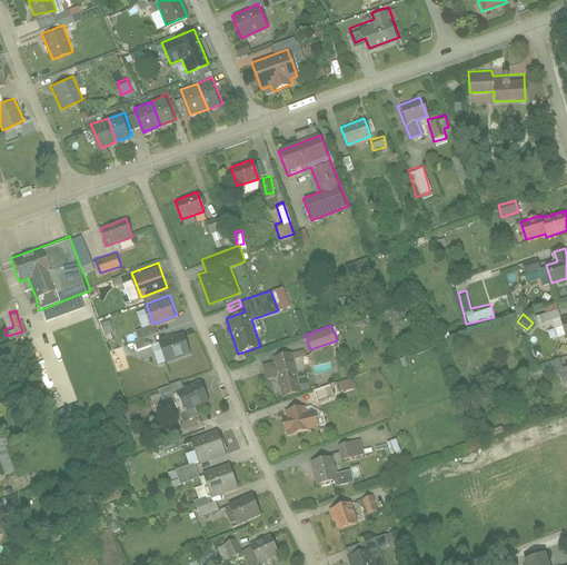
[(191,350),(185,329),(177,331),(176,329),(159,336),(167,360),(191,350)]
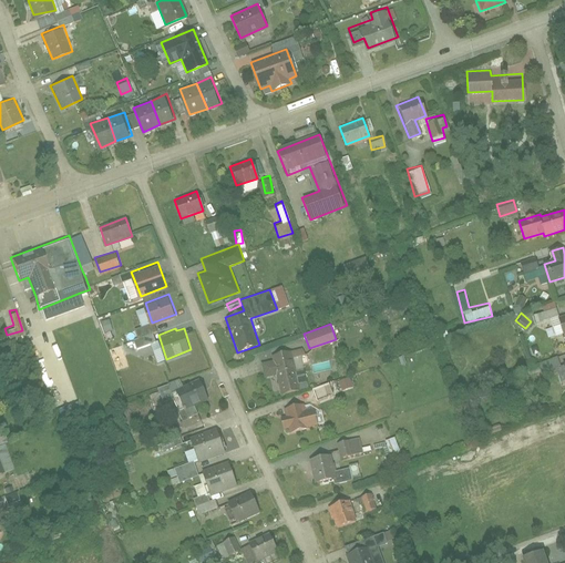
[(271,359),(260,361),(264,377),(275,374),(280,395),(299,389),(290,349),(270,354),(271,359)]
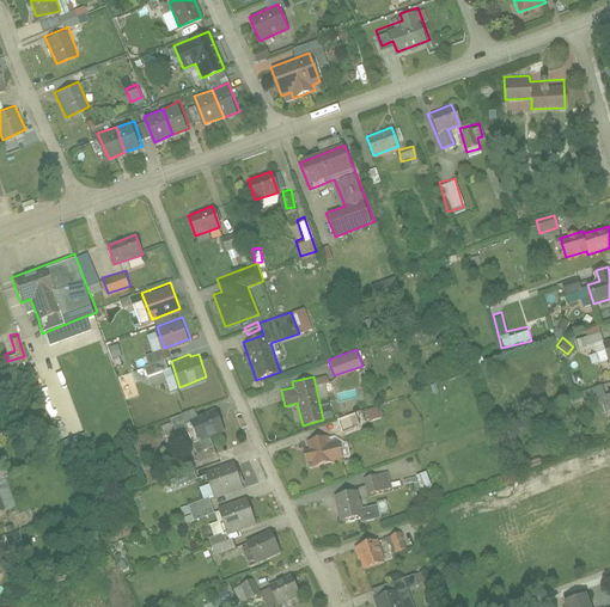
[(342,390),(336,390),(336,396),(355,394),(355,386),(341,387),(342,390)]
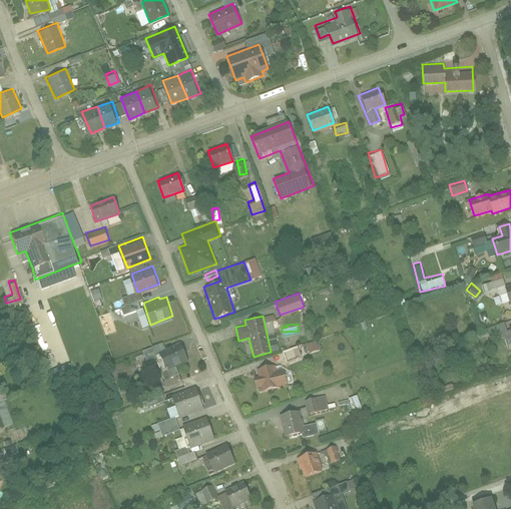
[(308,350),(318,347),(316,338),(306,341),(308,350)]
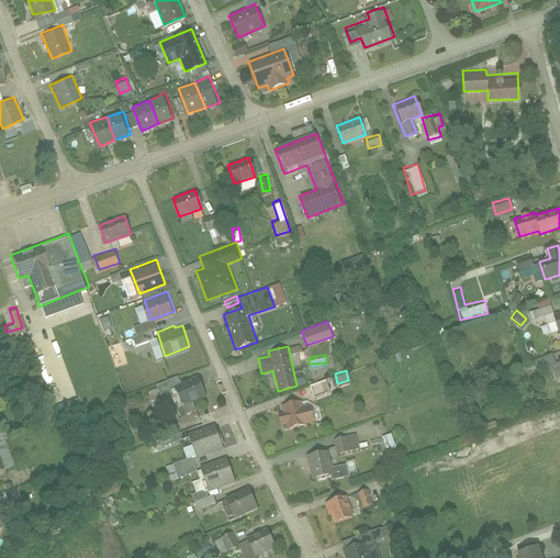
[(185,403),(208,393),(200,372),(176,382),(185,403)]
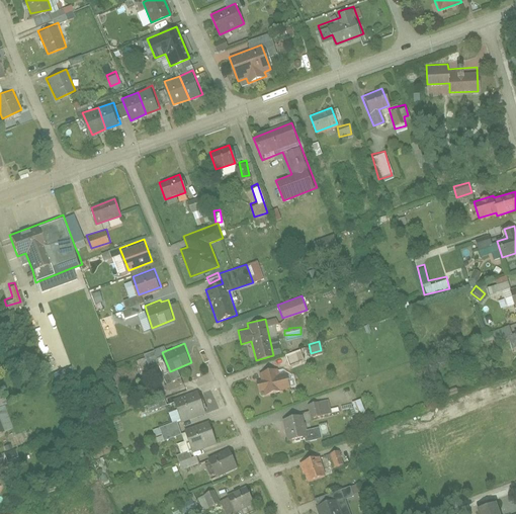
[(287,363),(309,356),(306,345),(283,351),(287,363)]
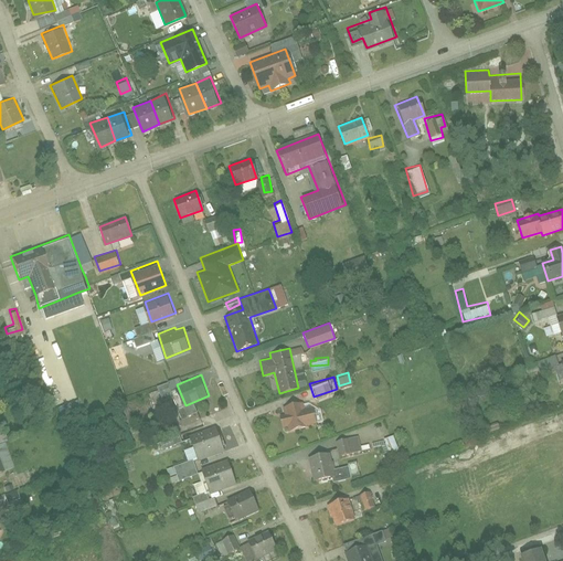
[(285,413),(279,414),(282,425),(287,424),(288,431),(317,424),(312,406),(304,408),(303,401),(283,405),(285,413)]
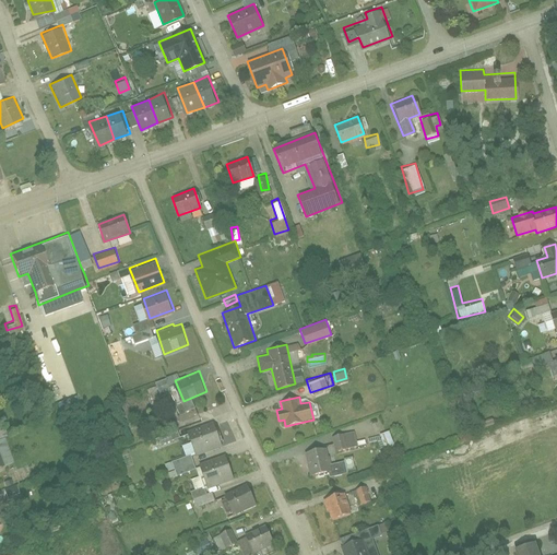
[(214,418),(188,428),(198,452),(224,444),(214,418)]
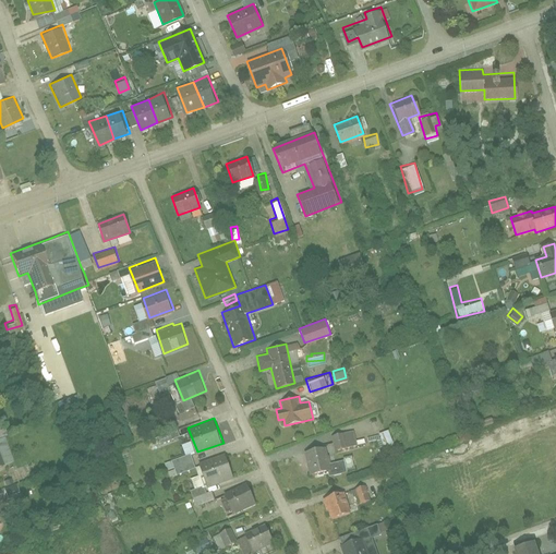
[(375,435),(381,447),(393,442),(386,426),(366,435),(367,438),(375,435)]
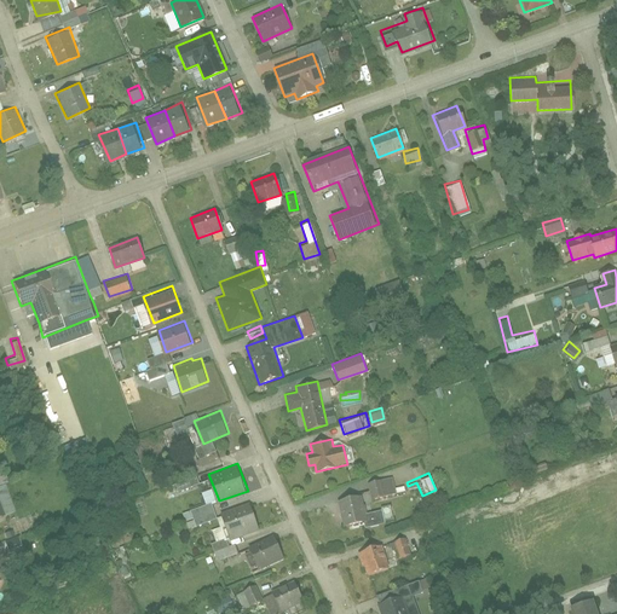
[(391,474),(372,478),(375,494),(395,491),(391,474)]
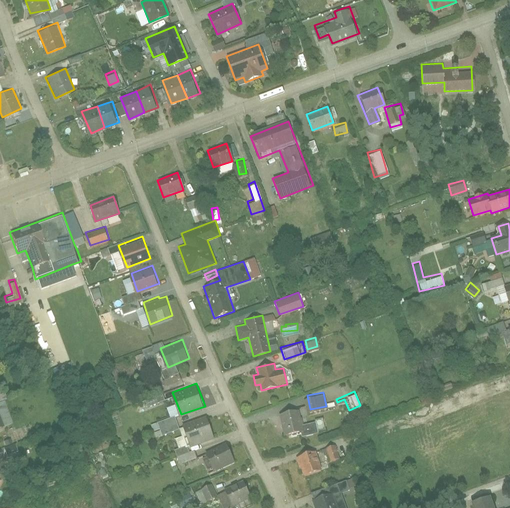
[(298,409),(278,414),(283,435),(300,431),(301,436),(317,432),(315,420),(301,424),(298,409)]
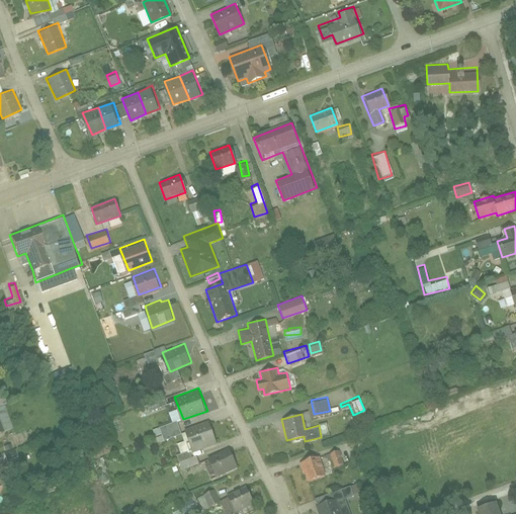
[(117,416),(110,418),(112,428),(120,425),(117,416)]
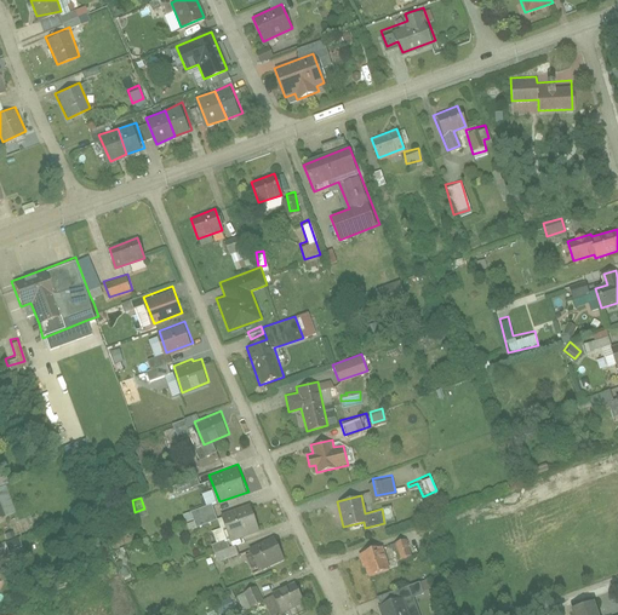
[(181,510),(187,527),(216,516),(210,500),(181,510)]
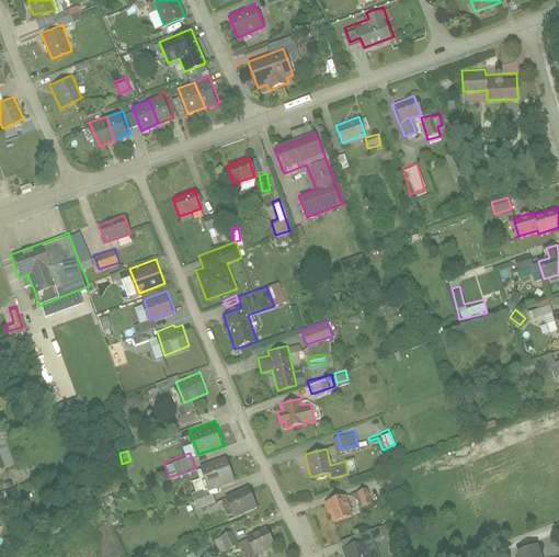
[(227,453),(201,462),(209,488),(236,477),(227,453)]
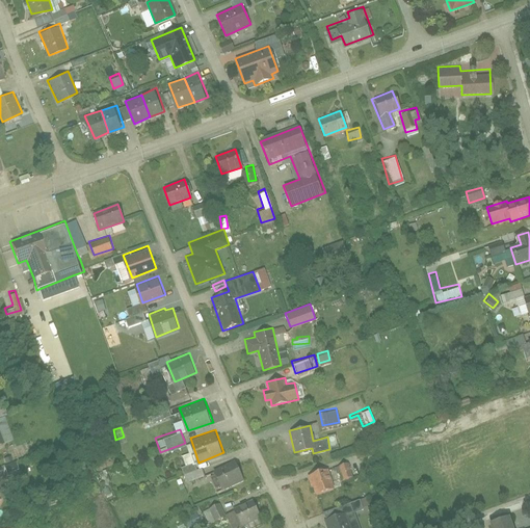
[(237,457),(214,468),(222,487),(245,477),(237,457)]
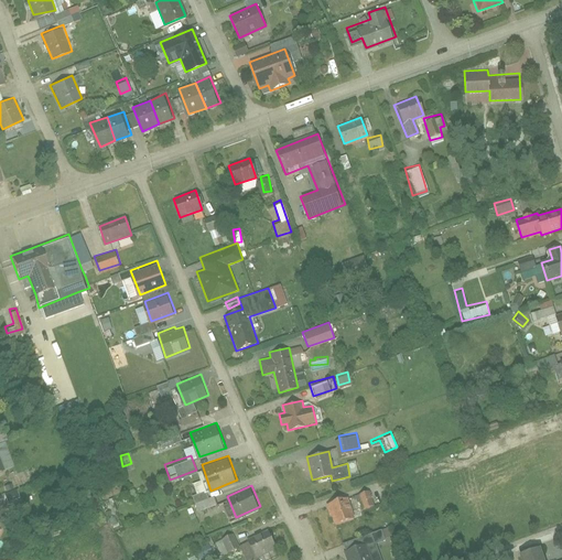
[(368,487),(357,491),(360,506),(373,503),(368,487)]
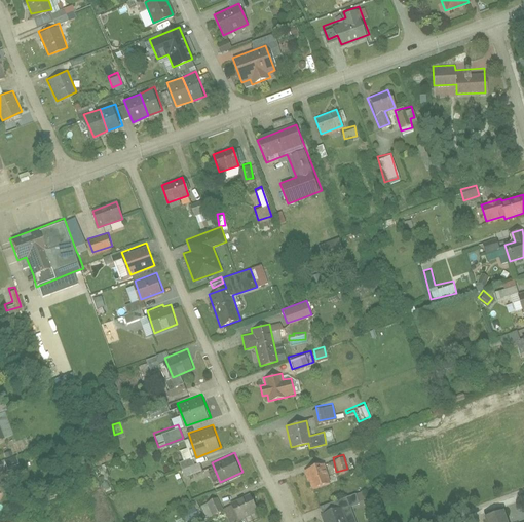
[(323,462),(302,470),(309,489),(329,482),(323,462)]
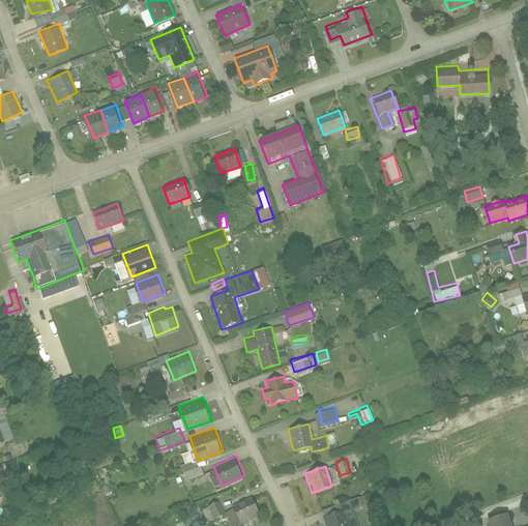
[(253,493),(233,503),(242,521),(261,512),(253,493)]
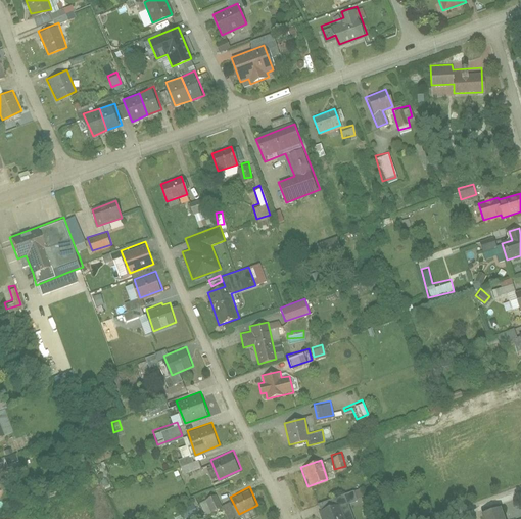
[(216,491),(198,499),(203,512),(221,505),(216,491)]
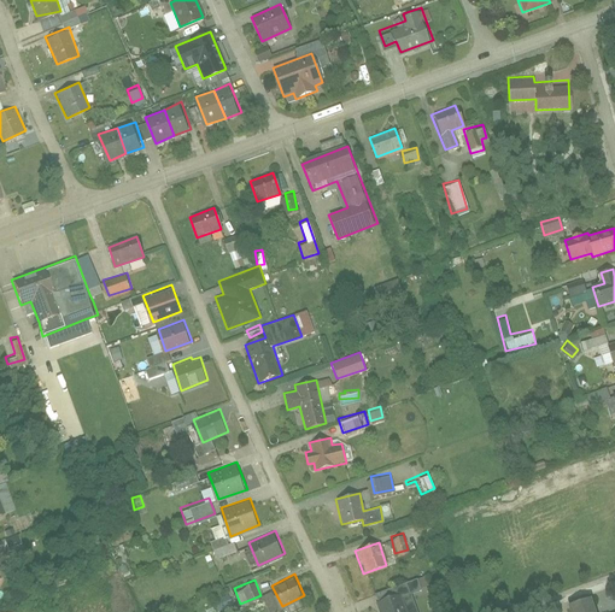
[(414,611),(406,590),(374,600),(378,611),(414,611)]
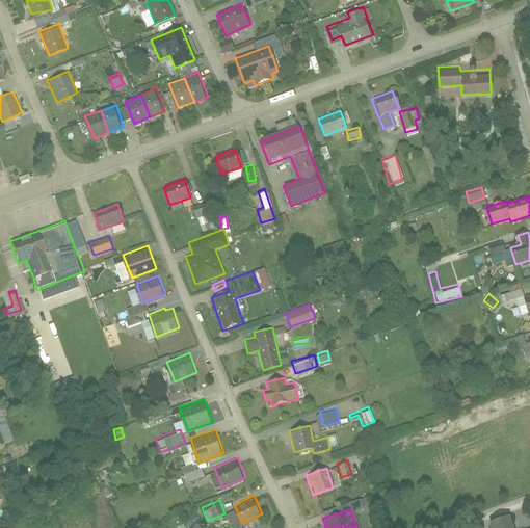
[(511,527),(508,516),(486,523),(487,527),(529,527),(529,526),(524,527),(511,527)]
